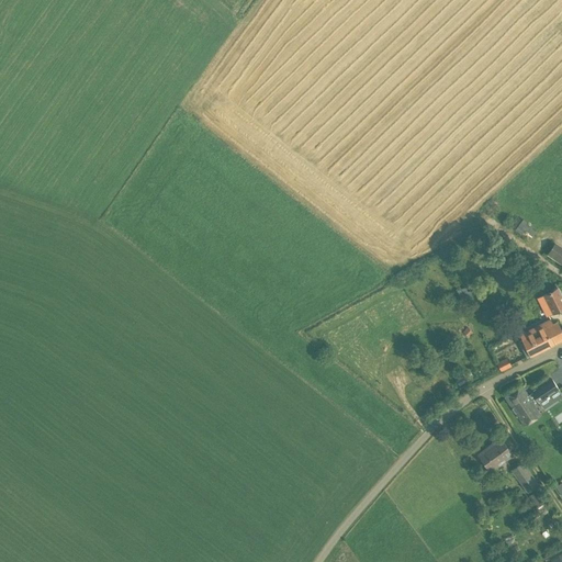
[(561,263),(561,250),(553,245),(548,254),(561,263)]
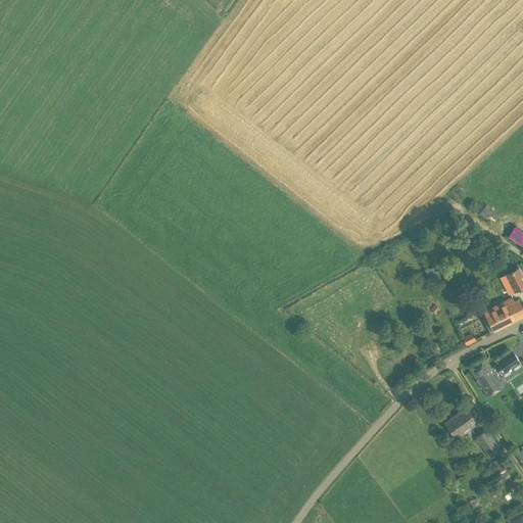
[(433,268),(425,271),(429,282),(439,278),(437,271),(434,271),(433,268)]
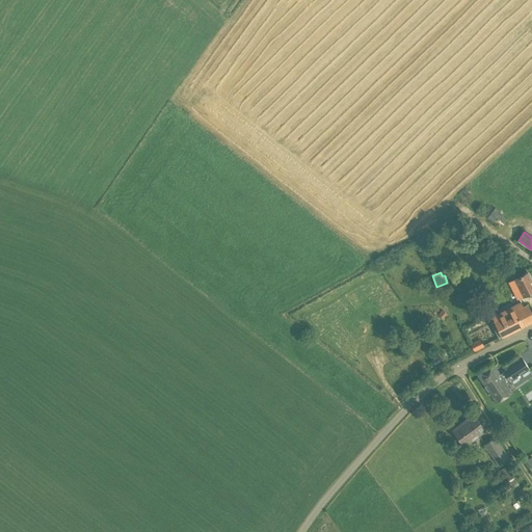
[(523,296),(531,291),(531,281),(528,272),(514,278),(523,296)]
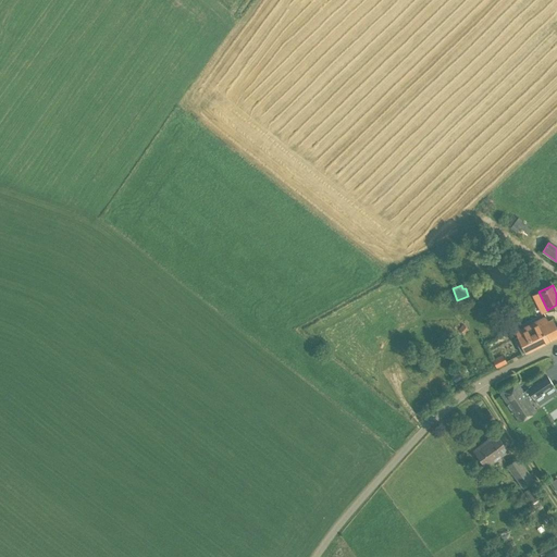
[(548,321),(545,316),(532,322),(534,327),(517,336),(514,337),(521,353),(524,351),(556,335),(556,327),(553,319),(548,321)]
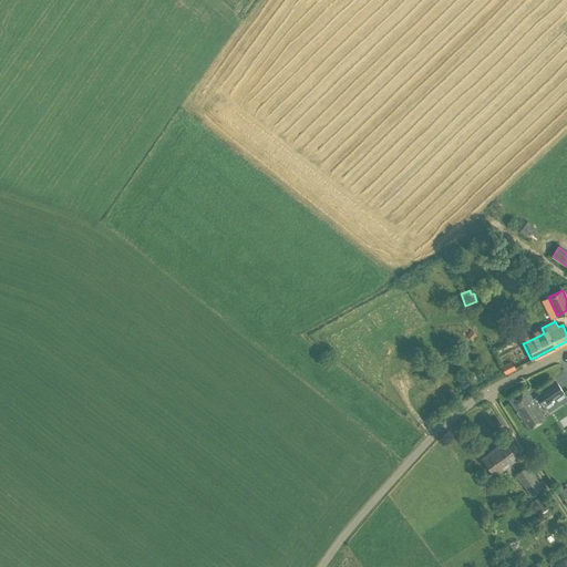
[(505,373),(515,369),(512,362),(502,368),(505,373)]
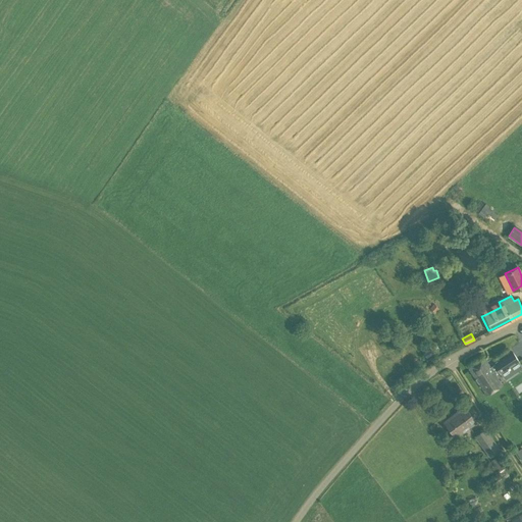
[(486,396),(503,384),(493,371),(497,369),(500,374),(519,362),(513,352),(493,364),(494,365),(490,367),(485,359),(469,369),(486,396)]
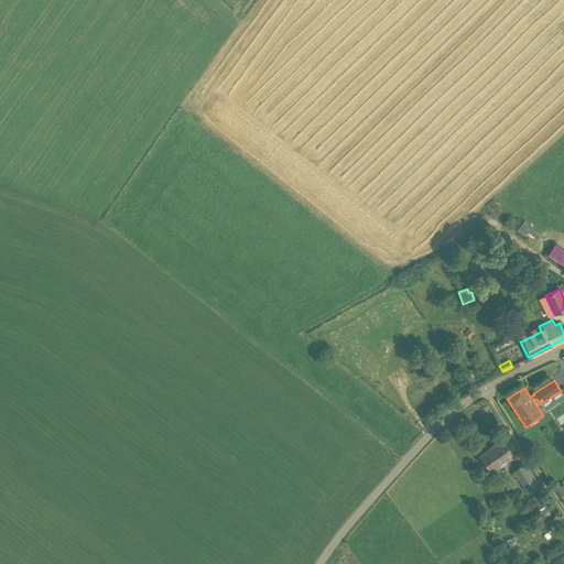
[(491,473),(514,456),(501,440),(479,456),(491,473)]
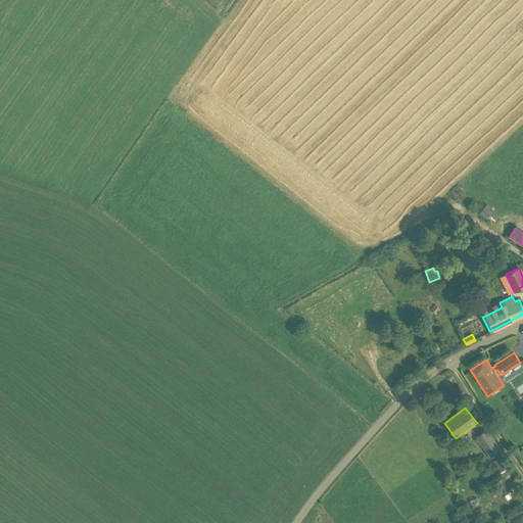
[(490,459),(501,450),(486,429),(475,437),(490,459)]
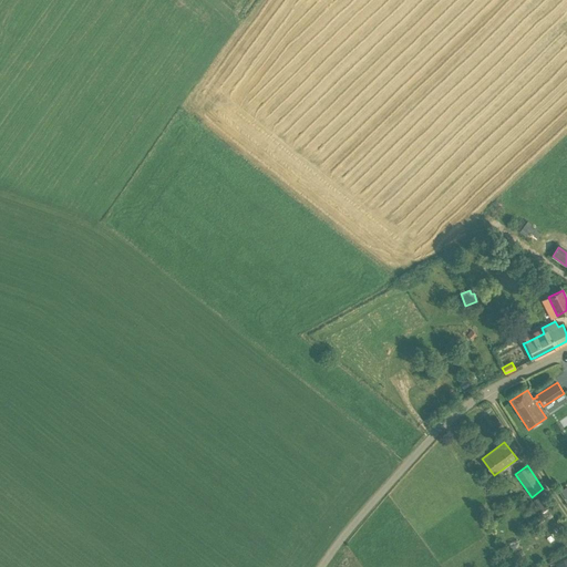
[(542,513),(547,509),(539,496),(534,500),(542,513)]
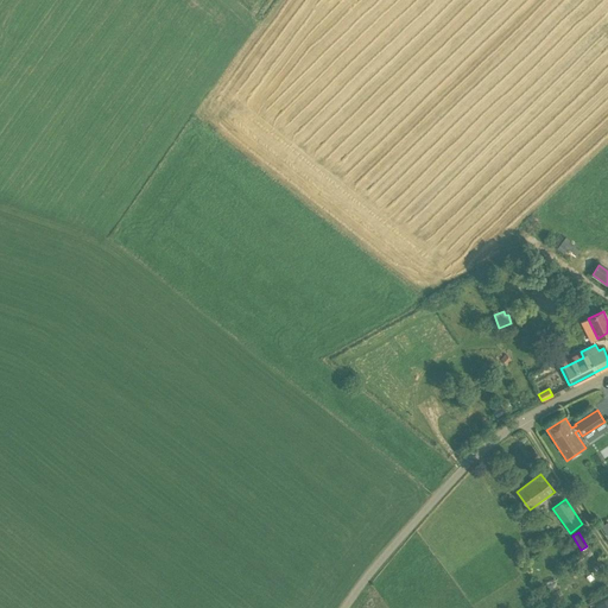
[(596,607),(607,607),(607,597),(595,605),(596,607)]
